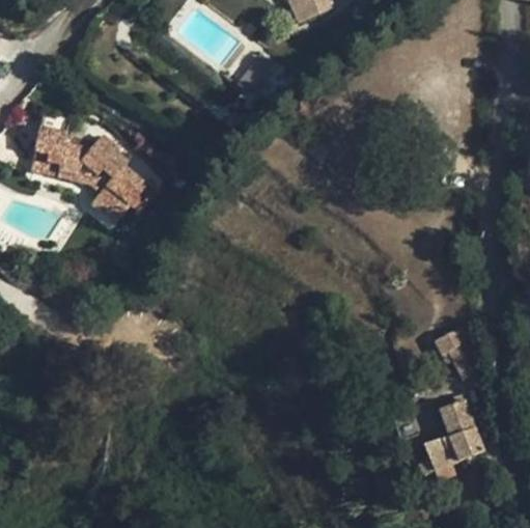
[(290,0),(300,21),(334,6),(331,0),(290,0)]
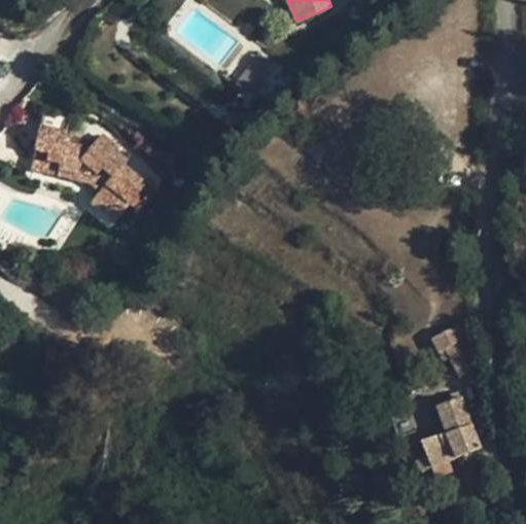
[(384,0),(391,8),(399,0),(384,0)]
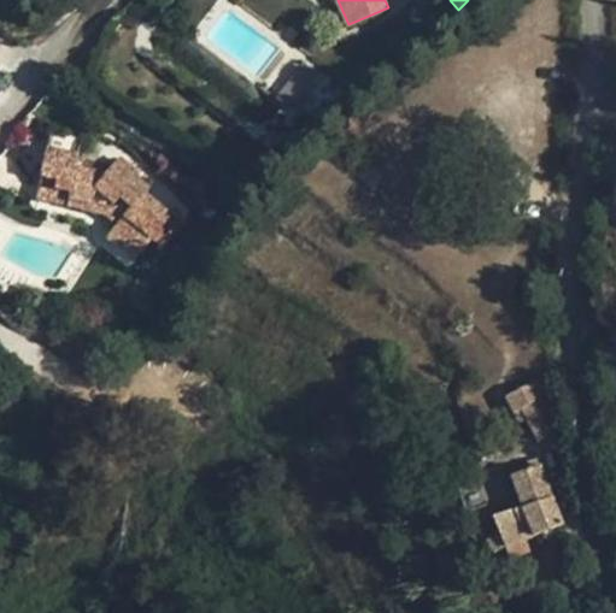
[(146,193),(151,187),(136,176),(141,171),(119,154),(112,163),(98,161),(97,164),(78,160),(81,153),(47,147),(40,181),(70,187),(68,201),(107,210),(111,205),(123,214),(119,220),(109,233),(136,257),(152,237),(163,247),(181,225),(165,213),(168,210),(146,193)]
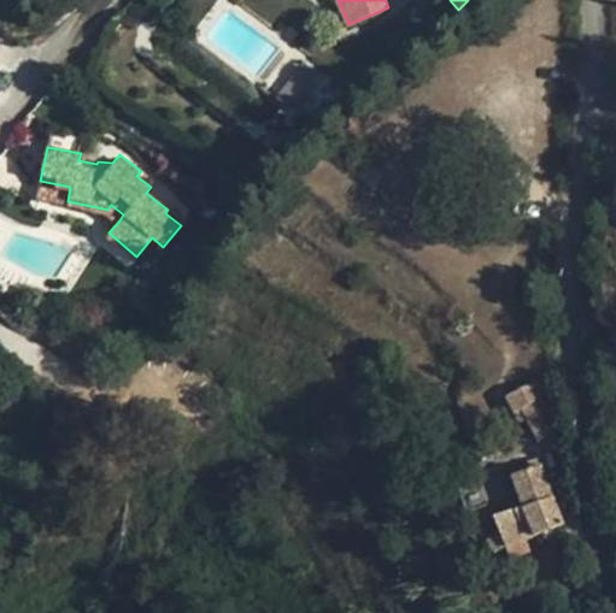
[(70,187),(40,181),(37,196),(68,201),(70,187)]
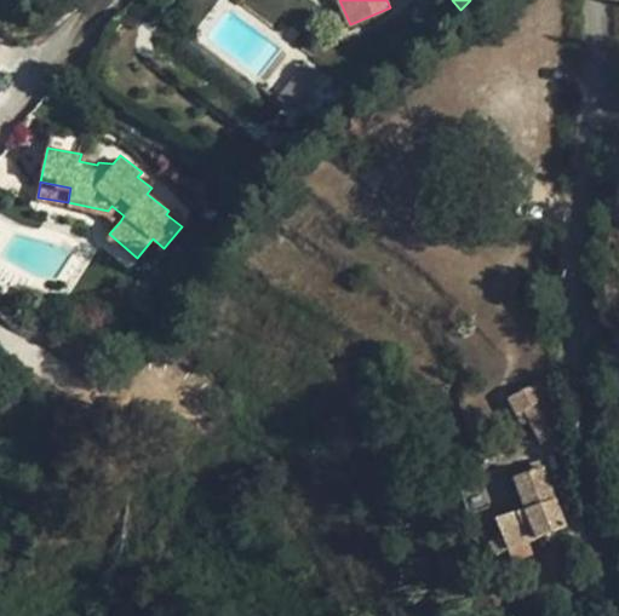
[(108,211),(120,222),(124,216),(112,206),(108,211)]
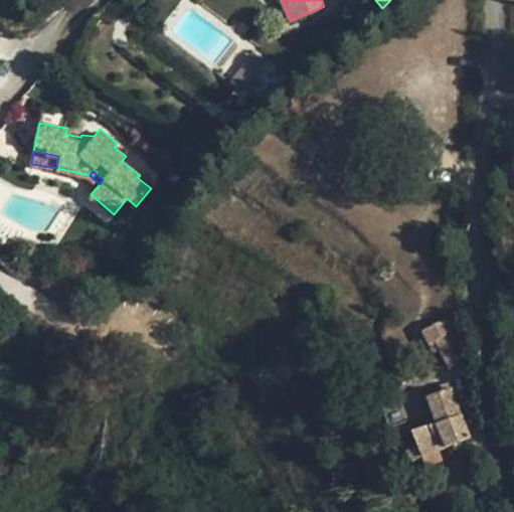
[(448,316),(423,329),(430,342),(437,338),(441,346),(451,366),(469,356),(448,316)]
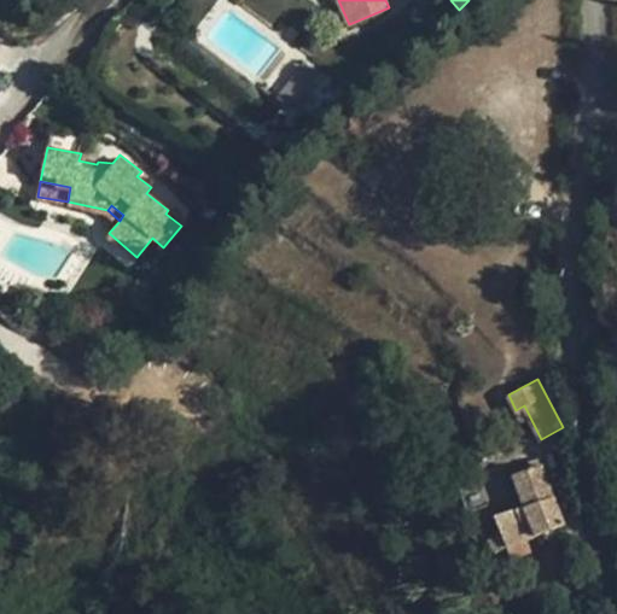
[(521,420),(529,415),(524,405),(516,410),(521,420)]
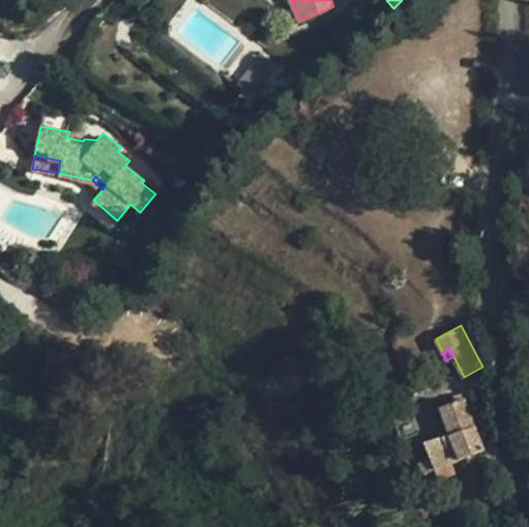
[(483,449),(464,398),(438,407),(448,434),(423,442),(430,458),(435,469),(452,462),(483,449)]
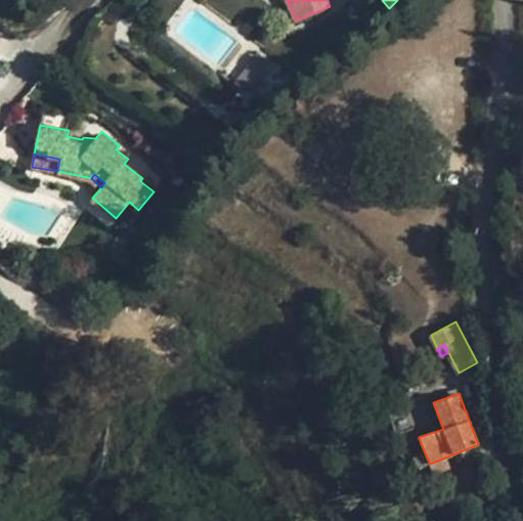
[(430,464),(425,452),(413,457),(419,468),(430,464)]
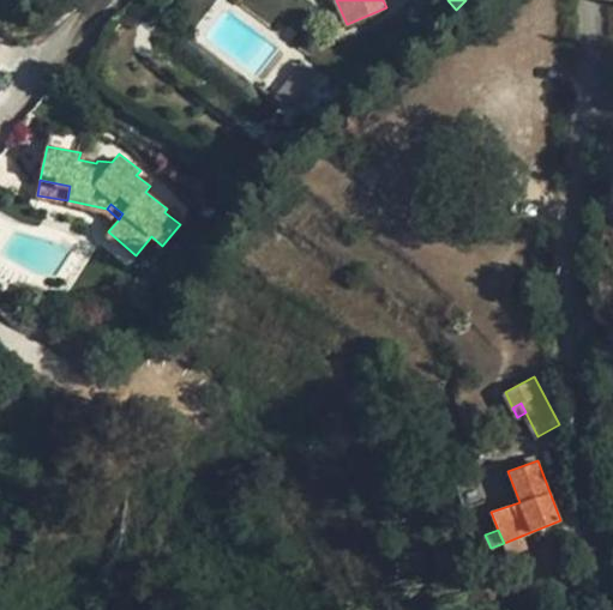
[(524,535),(504,543),(509,554),(529,545),(524,535)]
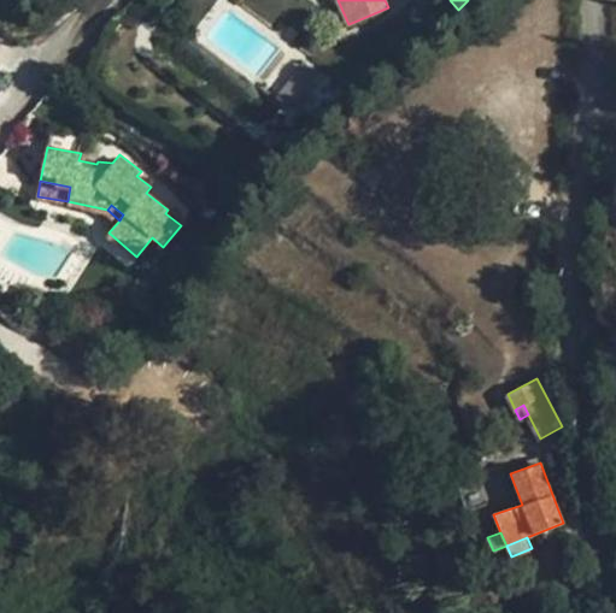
All buildings are outlined.
